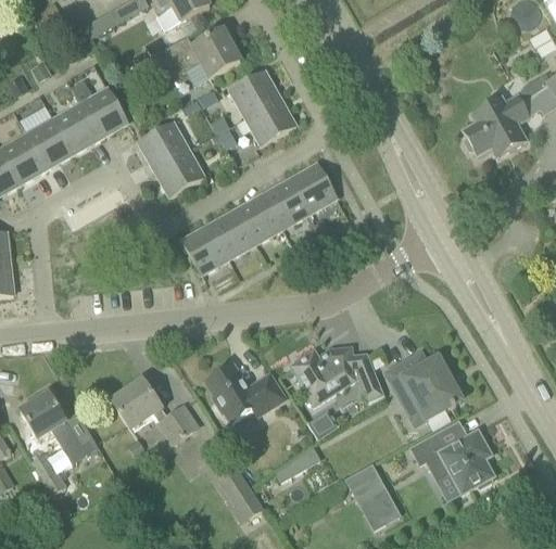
[(129,0),(83,27),(90,39),(149,5),(146,0),(129,0)]
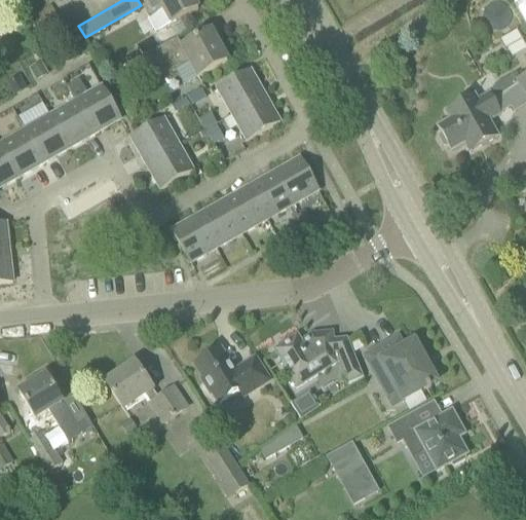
[(148,0),(143,3),(149,14),(161,8),(168,23),(176,35),(178,34),(178,33),(193,25),(186,12),(198,5),(195,0),(148,0)]
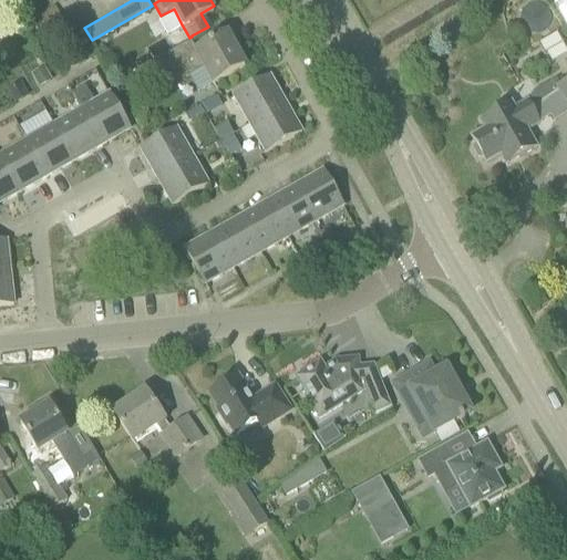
[(554,0),(566,22),(566,75),(557,82),(560,87),(566,97),(566,0),(554,0)]
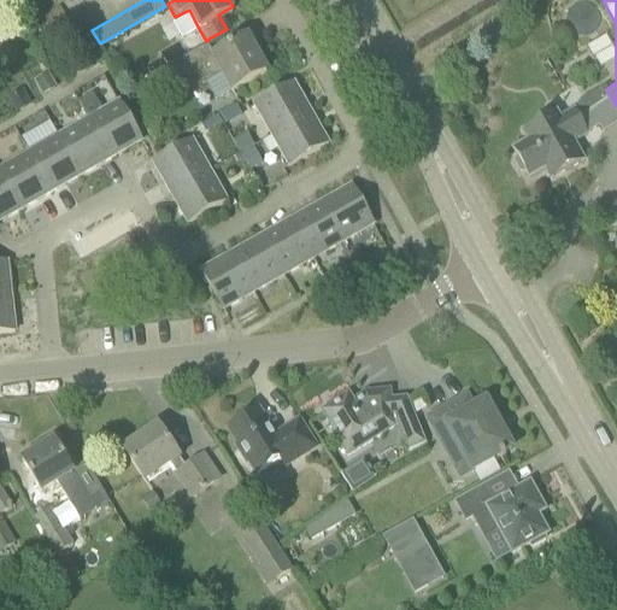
[(62,1),(40,13),(53,37),(75,25),(62,1)]
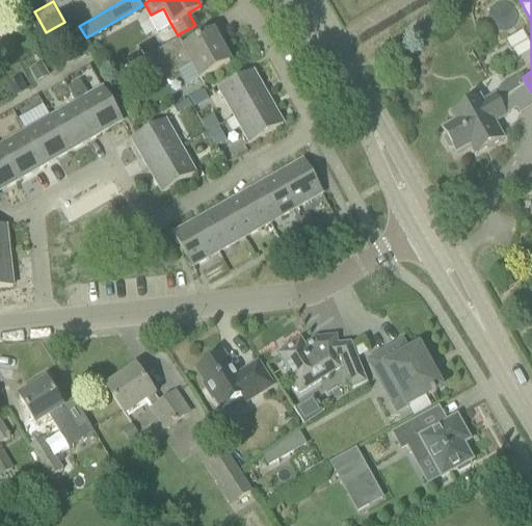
[(200,75),(212,68),(230,58),(214,29),(185,45),(180,34),(178,35),(138,58),(144,69),(160,60),(167,73),(191,59),(200,75)]
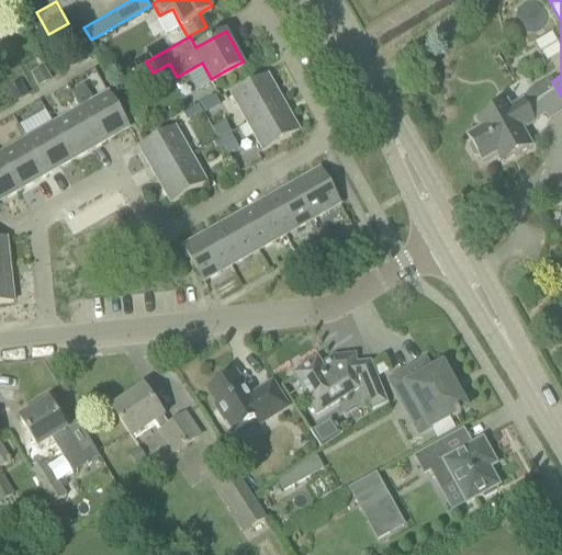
[(87,37),(76,44),(82,58),(94,52),(87,37)]
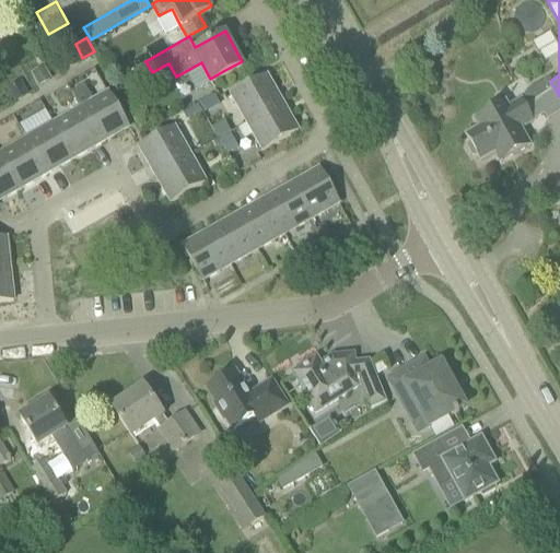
[(39,81),(51,74),(44,59),(31,66),(39,81)]
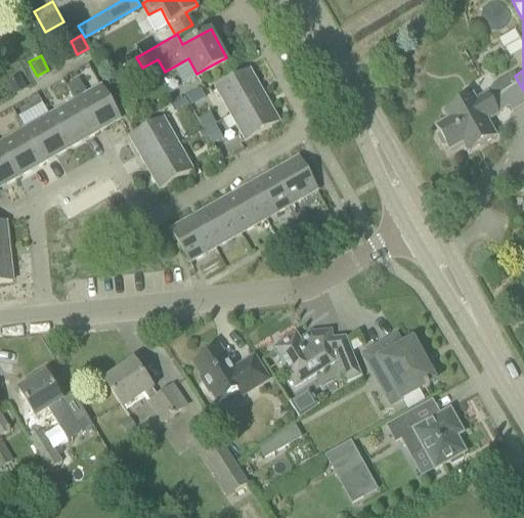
[(248,68),(229,79),(216,87),(231,113),(263,92),(248,68)]
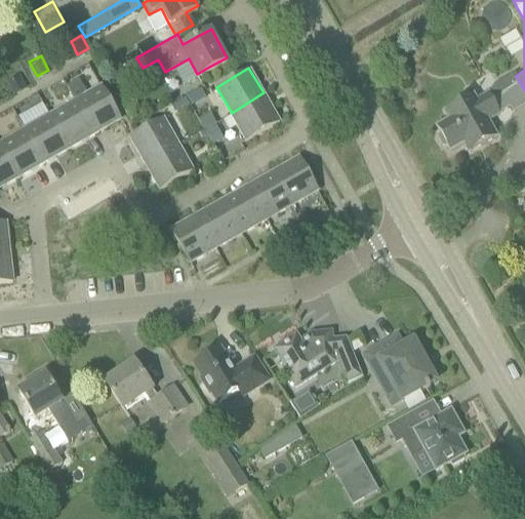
[(27,83),(19,71),(8,78),(15,89),(27,83)]
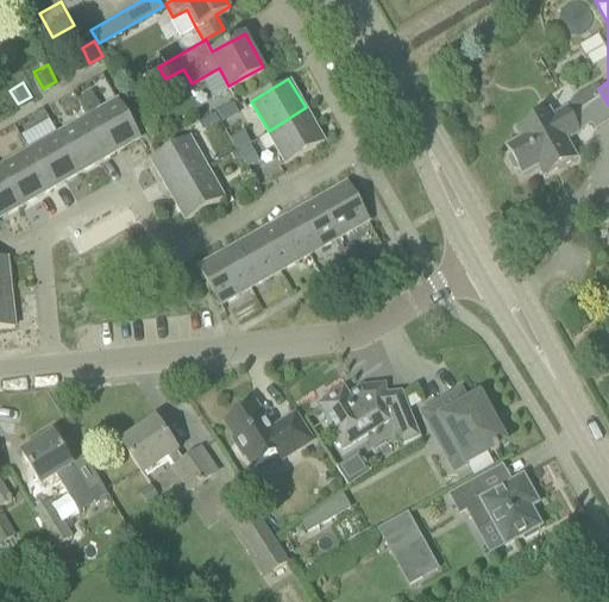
[(523,136),(508,144),(512,150),(509,155),(514,164),(519,164),(522,171),(538,162),(542,169),(544,173),(558,164),(576,155),(565,135),(594,119),(596,125),(608,117),(608,105),(602,94),(571,112),(567,105),(553,113),(550,107),(518,125),(523,136)]
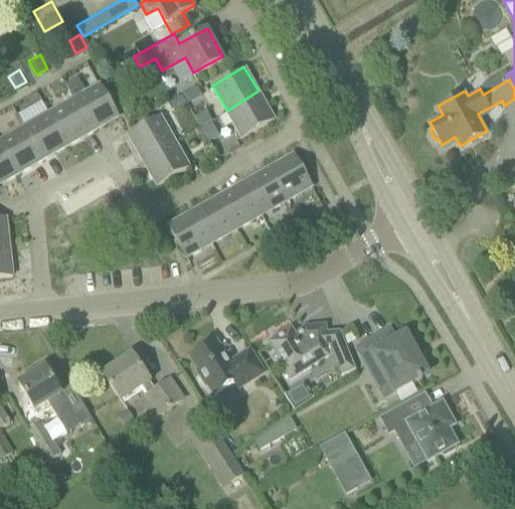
[(101,81),(75,96),(94,127),(118,113),(101,81)]
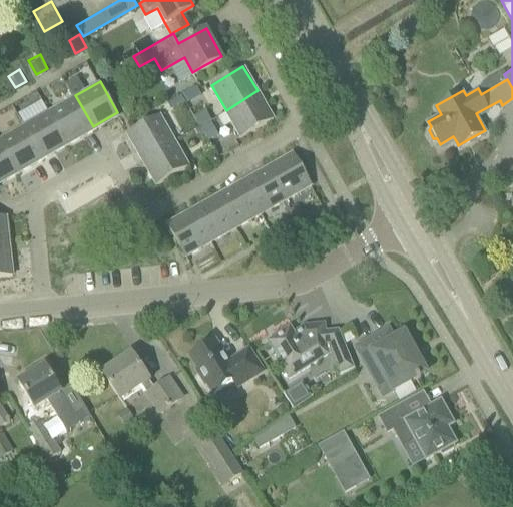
[(241,134),(258,125),(274,115),(258,90),(226,110),(241,134)]
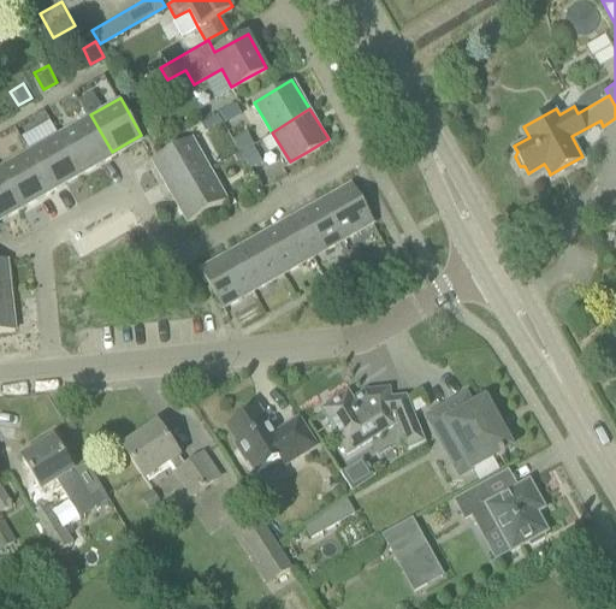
[(112,152),(90,114),(60,131),(82,170),(112,152)]
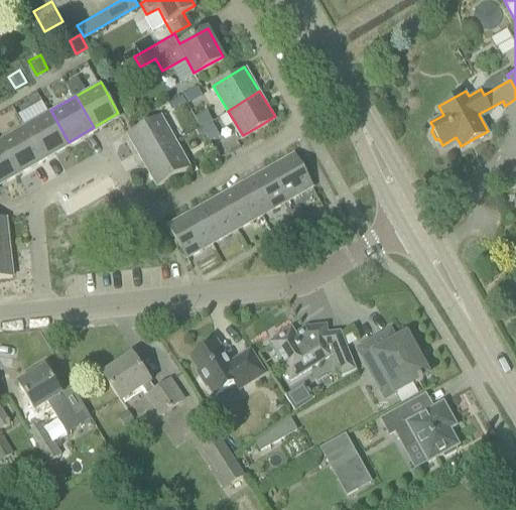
[(206,107),(196,113),(203,124),(213,118),(206,107)]
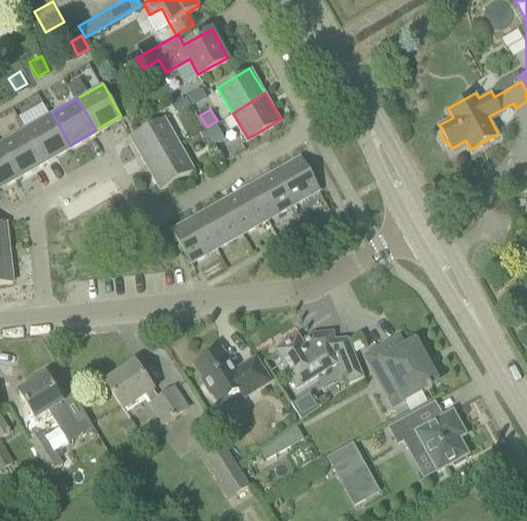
[(51,112),(26,128),(43,160),(70,145),(51,112)]
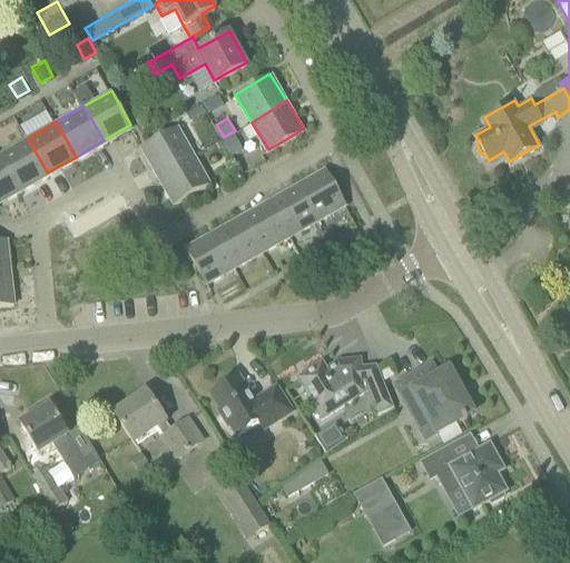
[(177,125),(161,134),(143,145),(158,174),(194,152),(177,125)]
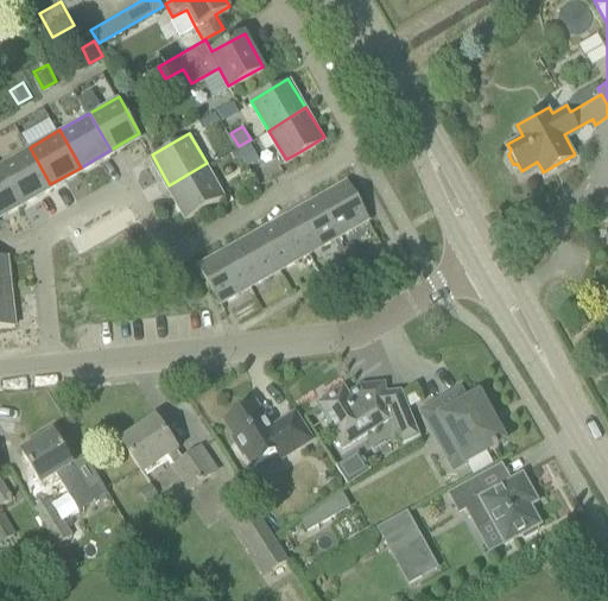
[(247,158),(258,152),(253,141),(241,147),(247,158)]
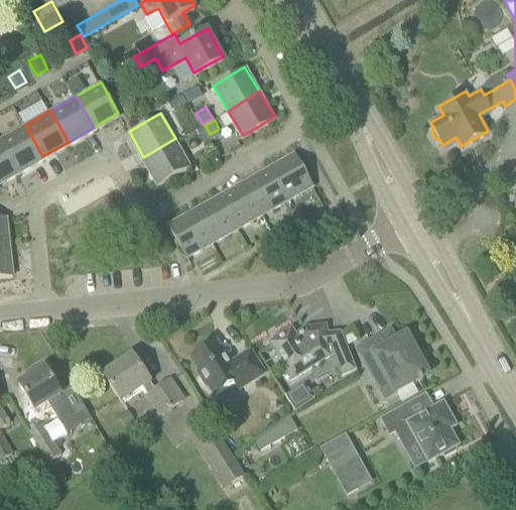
[(25,125),(0,138),(0,139),(17,170),(42,156),(25,125)]
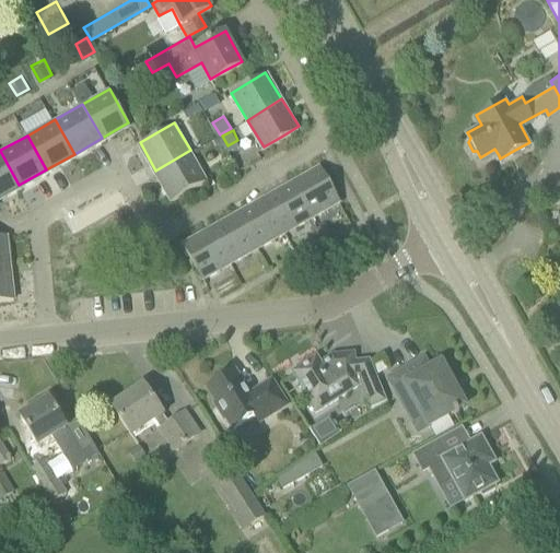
[(206,178),(190,150),(155,171),(171,198),(206,178)]
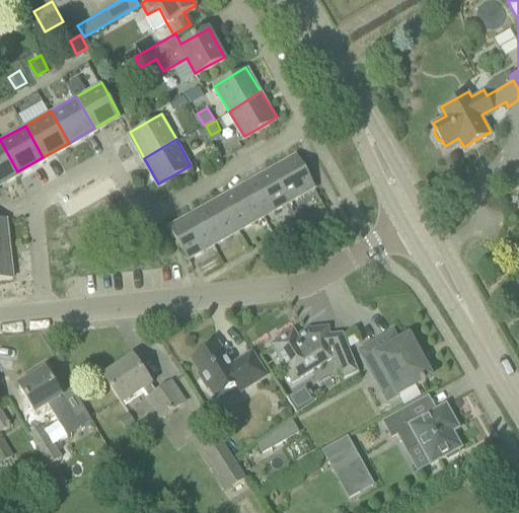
[(0,140),(0,181),(17,171),(0,140)]
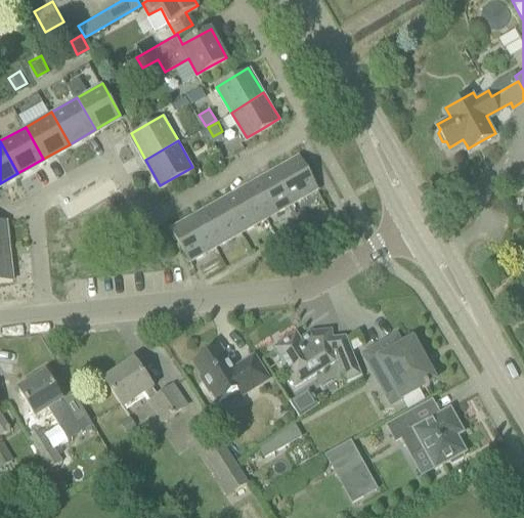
[(299,154),(272,169),(291,202),(317,186),(299,154)]
